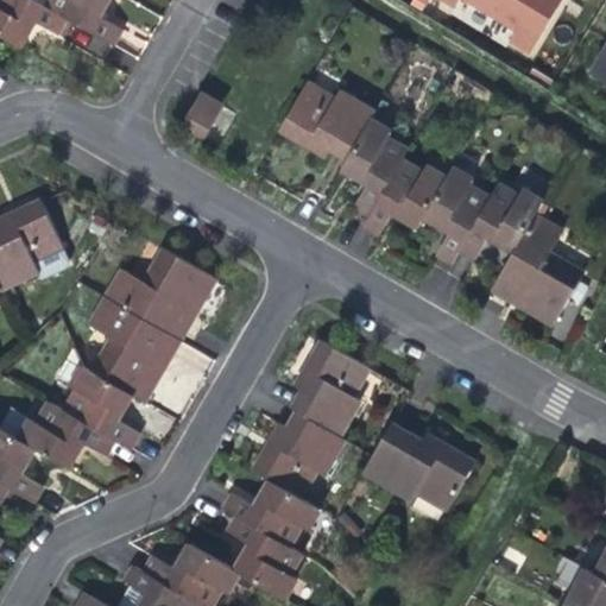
[(0,36),(17,46),(18,46),(26,33),(33,21),(55,33),(64,19),(46,8),(32,0),(0,0),(0,36)]
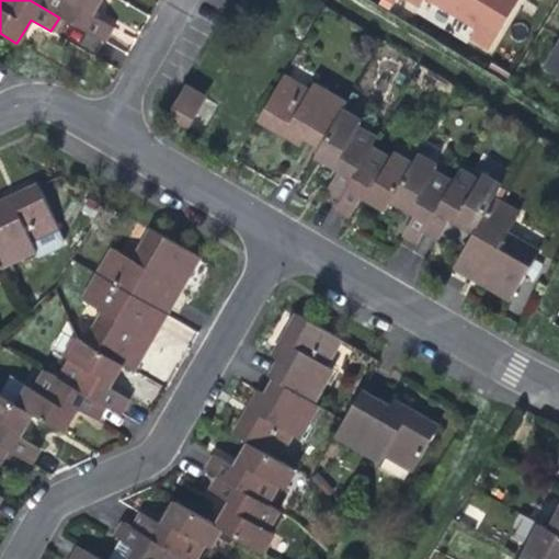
[(46,0),(43,8),(59,18),(102,43),(111,27),(90,15),(97,3),(98,0),(46,0)]
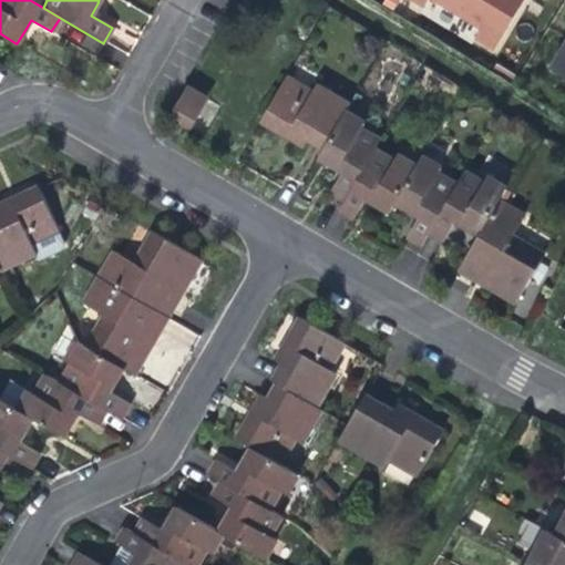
[(415,0),(423,4),(425,0),(435,0),(481,27),(475,37),(494,48),(523,0),(415,0)]
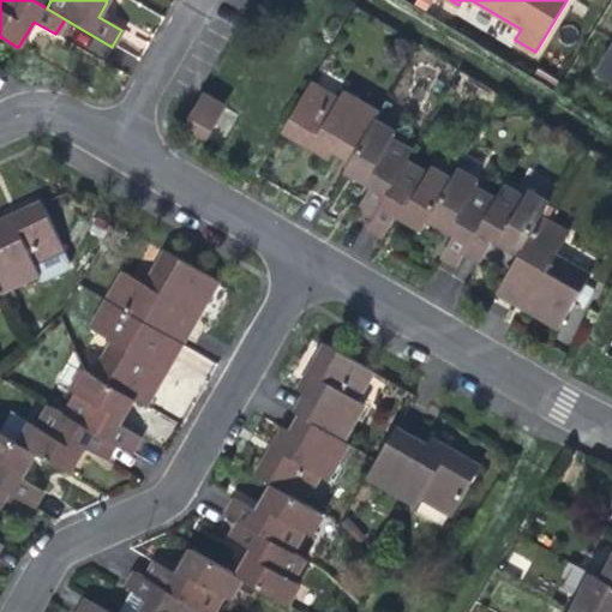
[(611,48),(597,73),(611,82),(611,48)]
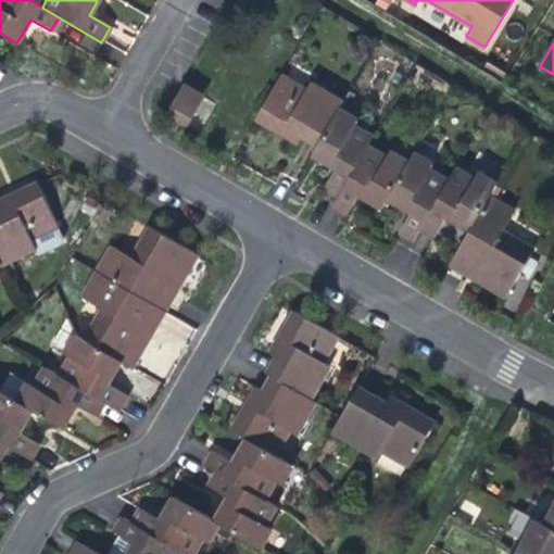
[(485,66),(503,78),(507,72),(488,60),(485,66)]
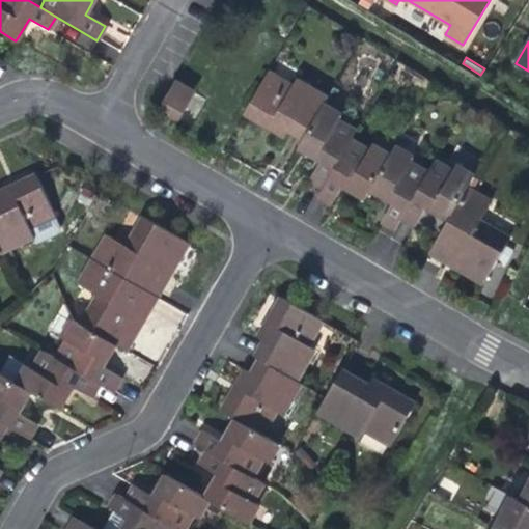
[(291,133),(303,140),(323,106),(326,101),(295,82),(291,88),(267,74),(244,114),(282,137),(286,130),(291,133)]
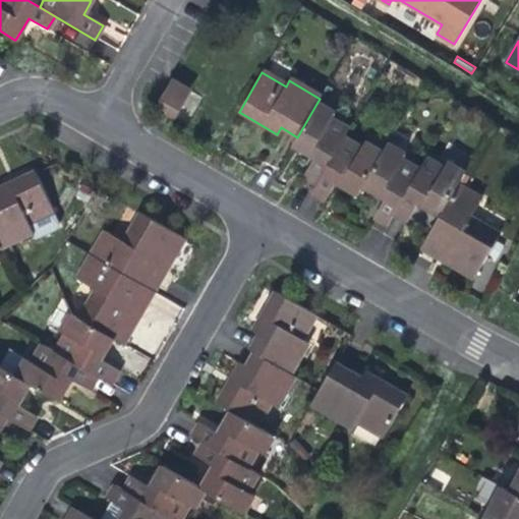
[(179,105),(189,88),(172,78),(162,96),(179,105)]
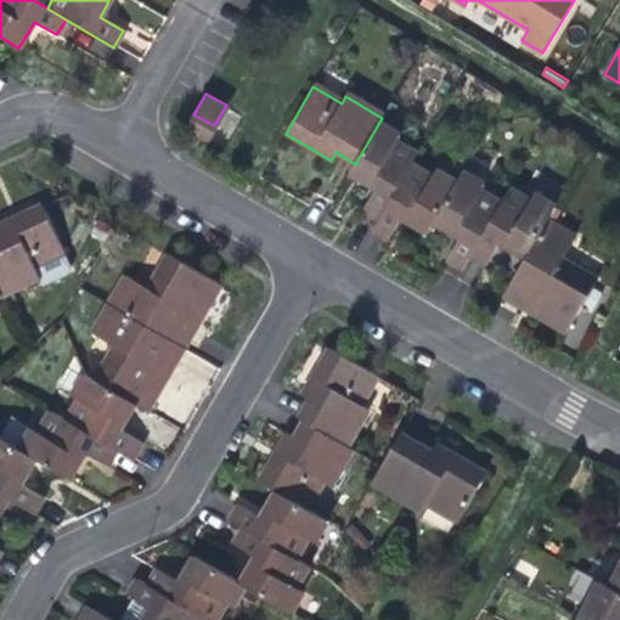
[(242,114),(226,105),(214,125),(193,114),(185,130),(221,152),(242,114)]
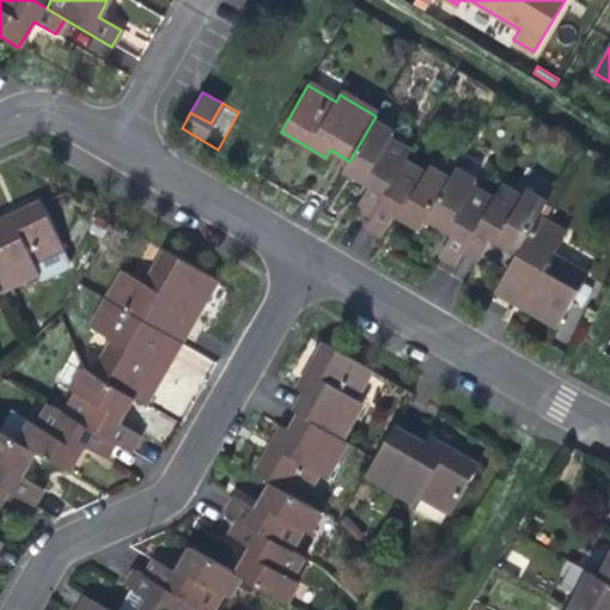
[(391,134),(372,122),(349,162),(345,170),(357,177),(370,184),(357,207),(372,217),(403,164),(409,153),(388,141),(391,134)]
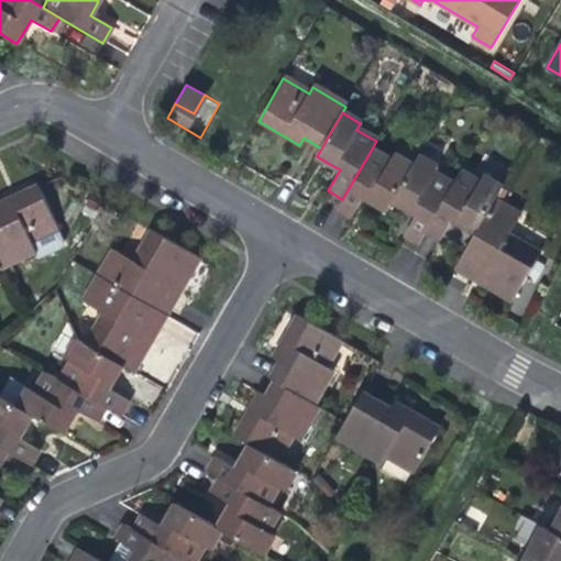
[(388,162),(371,151),(342,199),(339,205),(353,213),(363,197),(378,206),(387,210),(393,201),(413,167),(392,156),(388,162)]
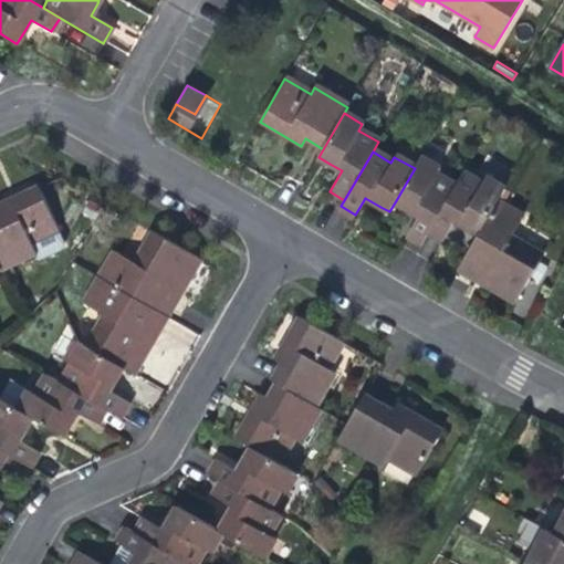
[(420,158),(415,168),(395,202),(404,207),(418,216),(406,237),(420,244),(427,233),(455,187),(436,176),(440,169),(420,158)]
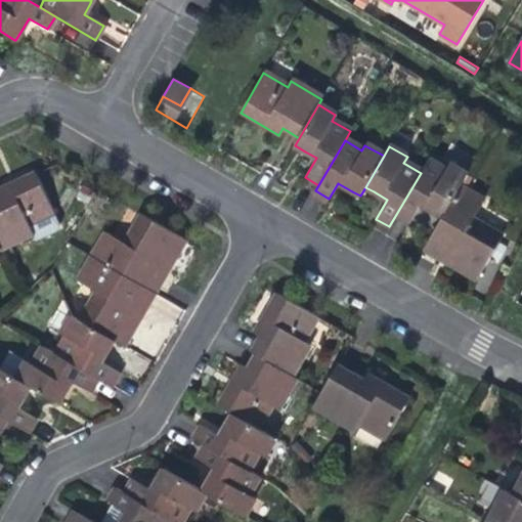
[(428,161),(421,173),(395,216),(409,224),(422,205),(431,210),(441,216),(460,186),(466,175),(448,165),(444,171),(428,161)]
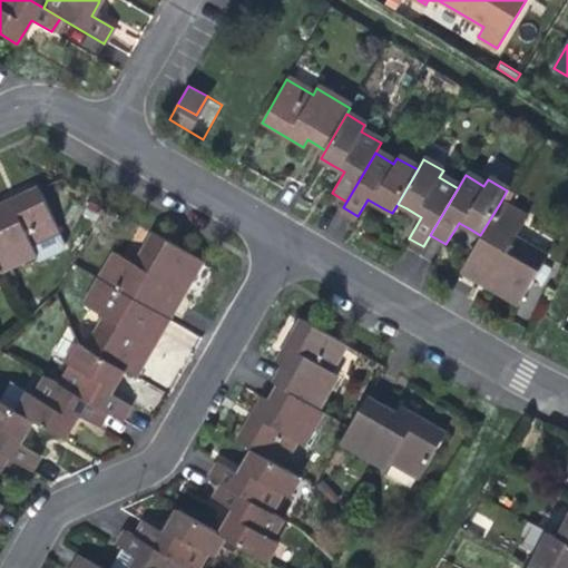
[(0,270),(35,254),(31,246),(58,234),(38,189),(17,199),(0,206),(0,270)]
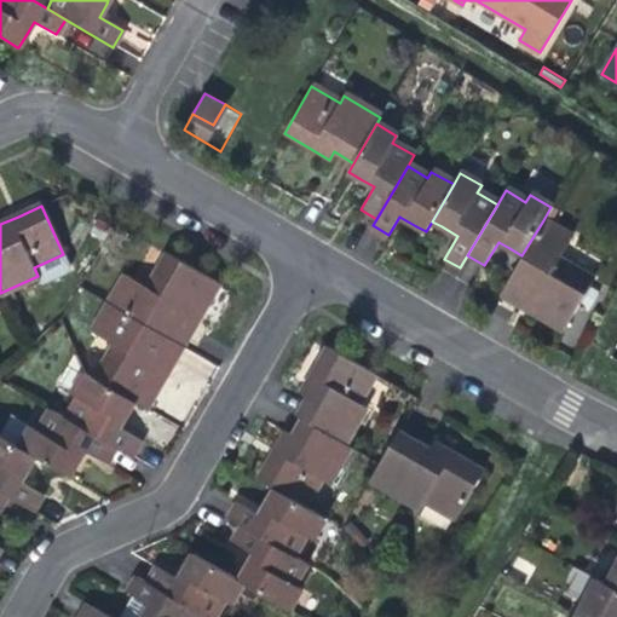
[(572,238),(543,220),(522,255),(499,295),(528,311),(563,332),(593,281),(559,260),(572,238)]
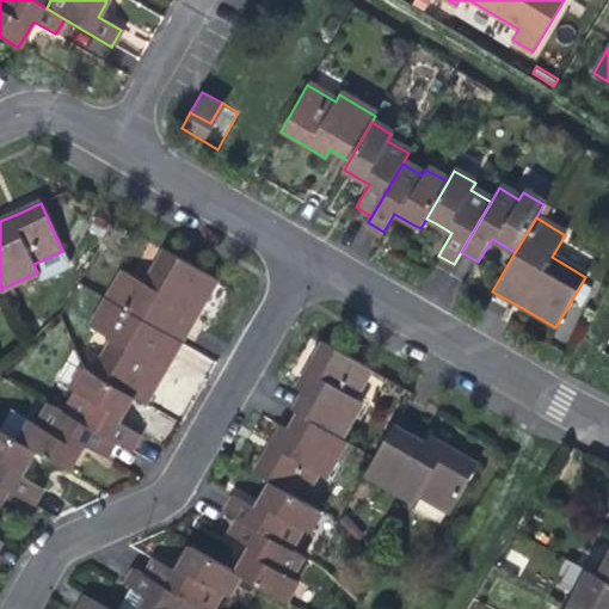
[(122,274),(105,301),(179,344),(201,306),(215,282),(162,252),(142,285),(122,274)]
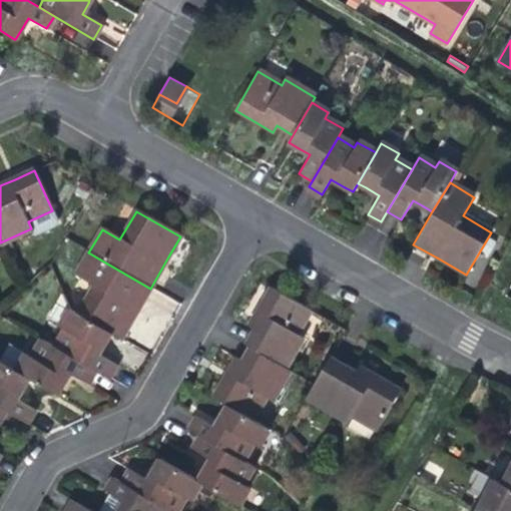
[(93,286),(77,315),(108,333),(120,340),(138,309),(150,289),(88,252),(75,275),(93,286)]
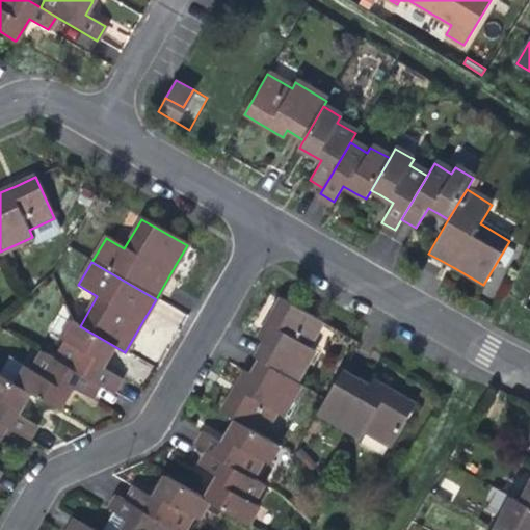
[(257,359),(261,361),(296,381),(314,349),(307,345),(320,322),(281,299),(269,320),(258,340),(265,344),(257,359)]
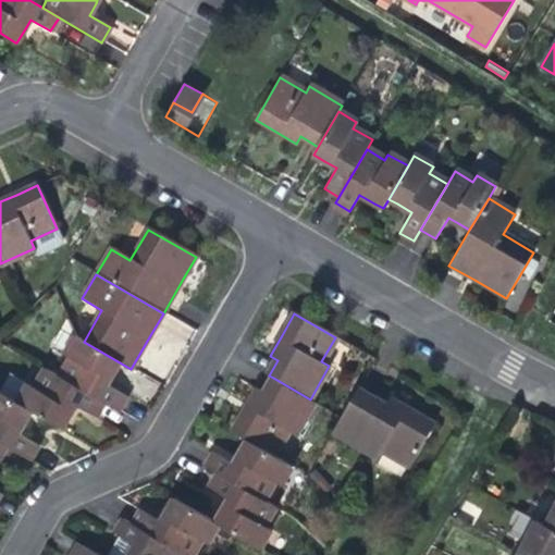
[(71,358),(60,378),(101,402),(116,410),(124,396),(105,384),(118,361),(84,342),(75,336),(72,335),(65,321),(51,344),(65,353),(64,355),(71,358)]
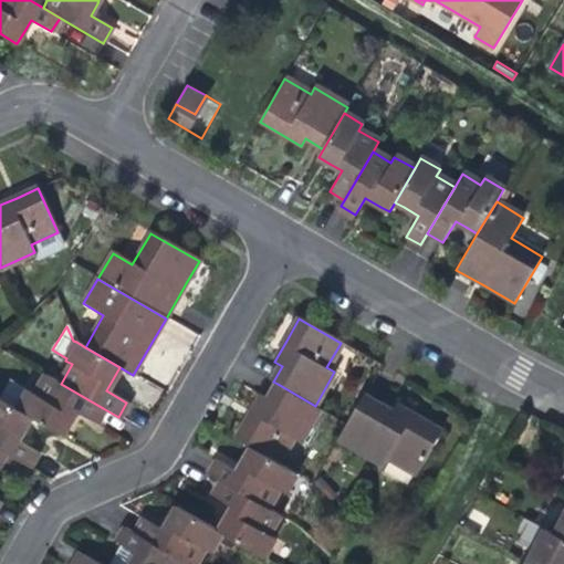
[(8,380),(0,394),(0,399),(17,410),(30,418),(62,436),(75,411),(95,423),(103,408),(61,384),(47,376),(34,396),(8,380)]
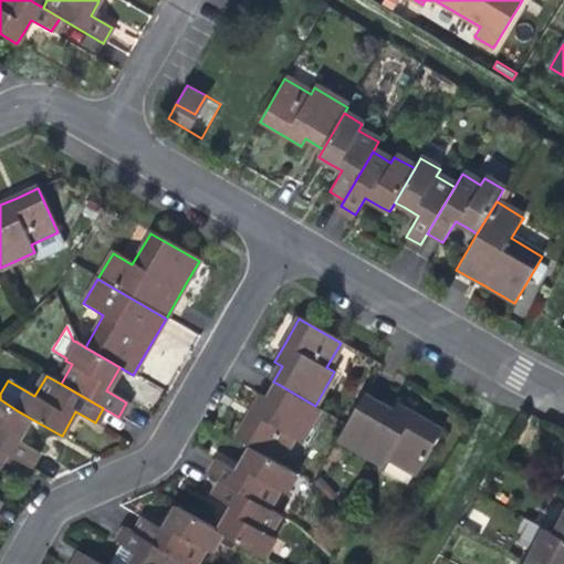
[(236,440),(250,449),(278,465),(292,438),(300,441),(319,408),(315,406),(278,384),(268,400),(261,396),(252,411),(236,440)]
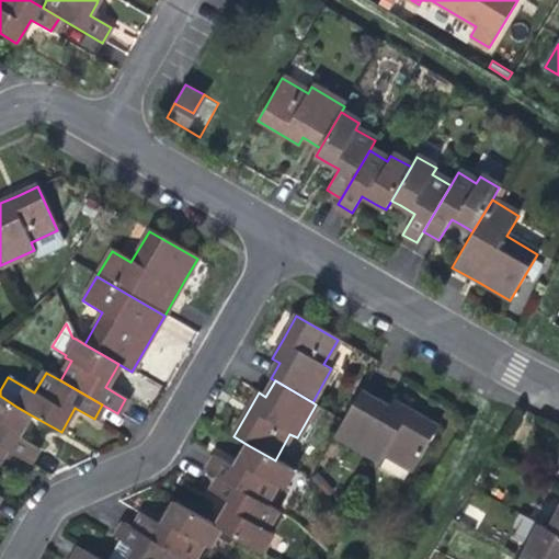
[(360,394),(344,421),(334,436),(380,461),(384,455),(412,471),(437,430),(400,408),(391,402),(387,409),(360,394)]
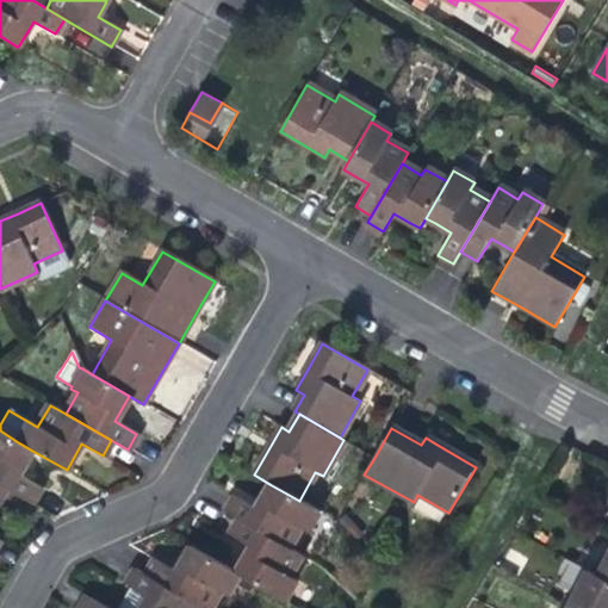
[(0,488),(4,490),(30,504),(39,489),(26,481),(18,476),(32,451),(18,442),(0,430),(0,488)]
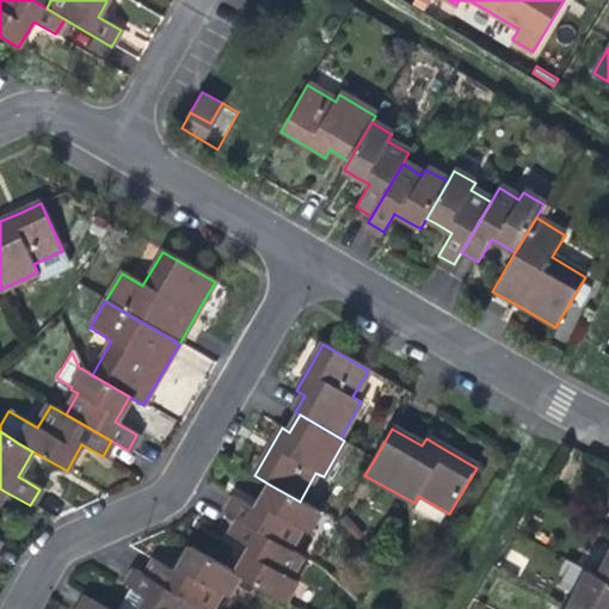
[(225,514),(237,521),(288,552),(301,529),(307,533),(318,512),(300,502),(270,485),(256,510),(245,503),(234,497),(225,514)]
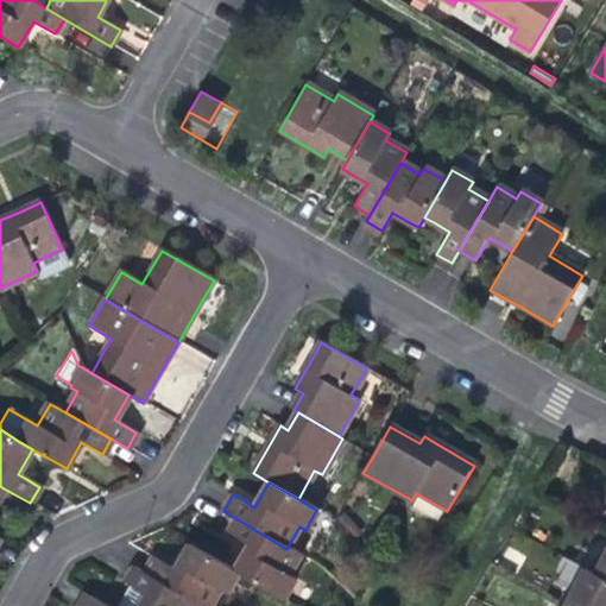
[(248,545),(233,572),(237,574),(283,600),(295,580),(288,575),(300,556),(286,549),(235,518),(227,532),(234,537),(248,545)]
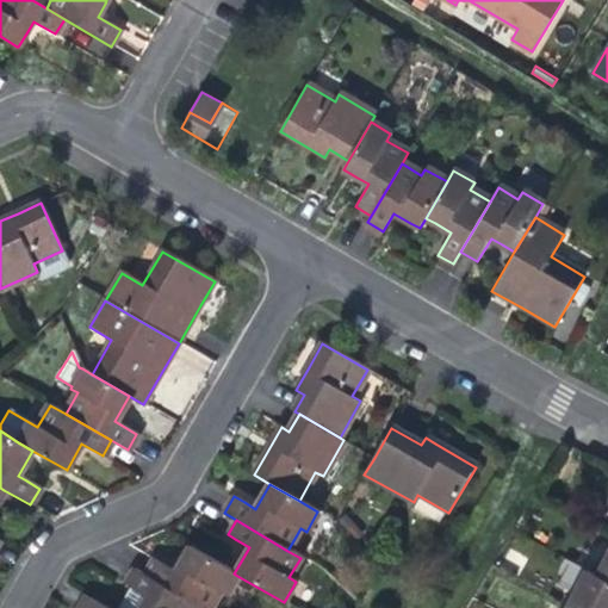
[(153,560),(144,575),(196,606),(198,607),(206,607),(218,590),(227,595),(237,576),(234,574),(188,547),(174,572),(163,566),(153,560)]
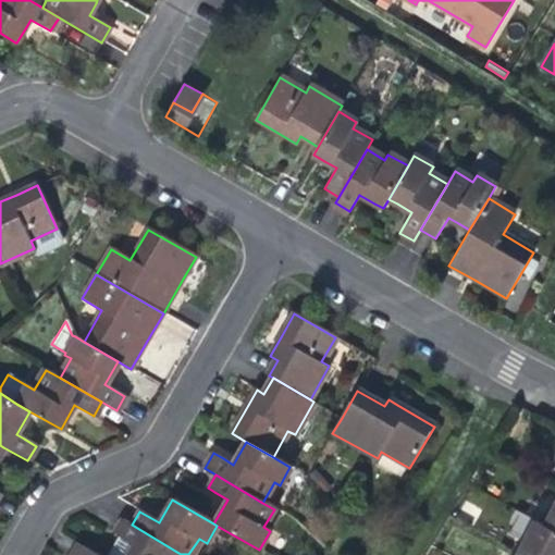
[(554,506),(545,526),(554,531),(554,506)]
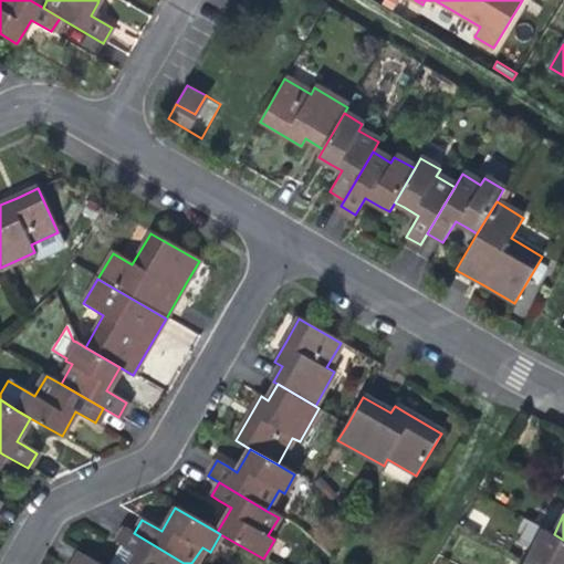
[(124,528),(115,543),(119,545),(115,553),(107,563),(180,563),(181,562),(134,533),(124,528)]
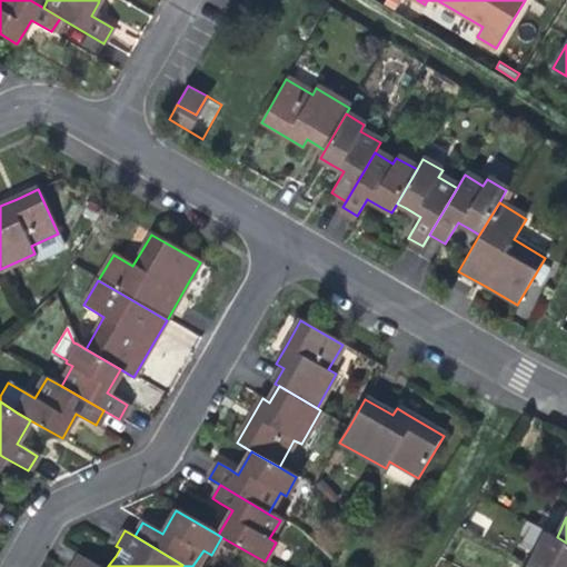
[(566,566),(566,543),(557,537),(546,531),(529,564),(534,566),(566,566)]
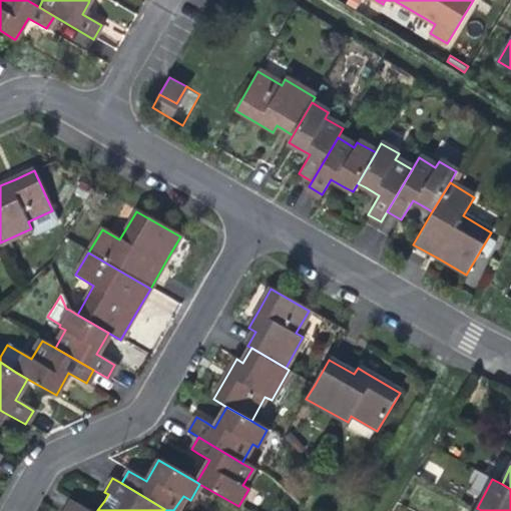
[(84,510),(69,502),(63,510),(84,510)]
